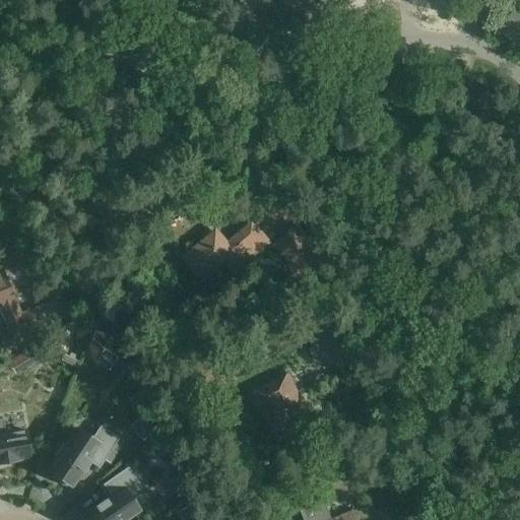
[(275,0),(290,28),(344,0),(275,0)]
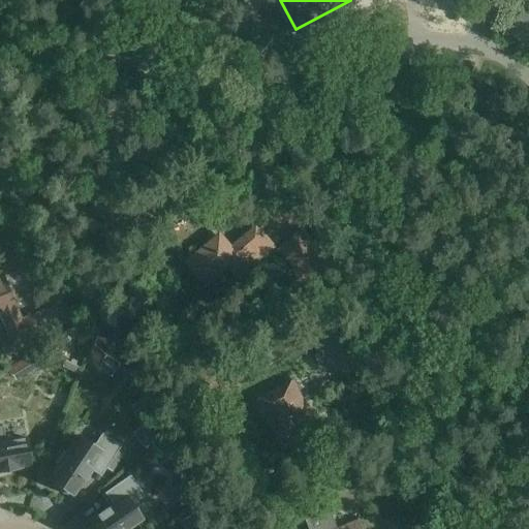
[(256,226),(229,249),(220,238),(189,263),(206,283),(227,266),(237,278),(274,247),(256,226)]
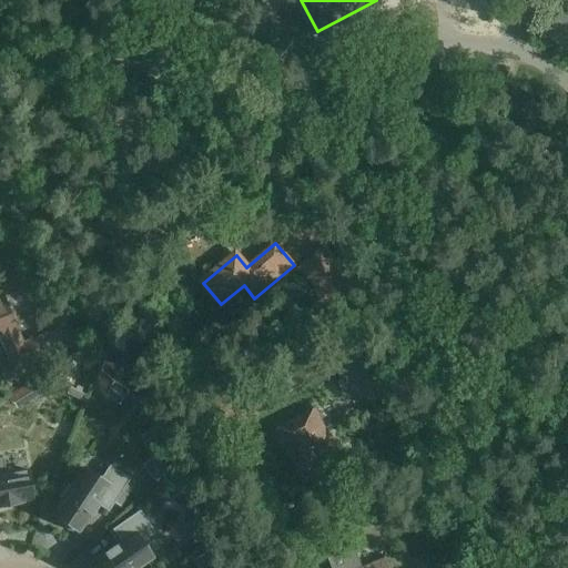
[(357,286),(344,270),(321,290),(334,306),(357,286)]
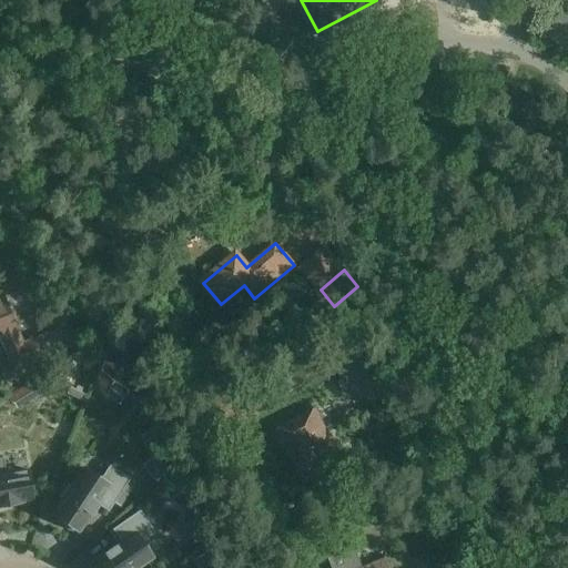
[(30,340),(18,344),(0,298),(0,338),(12,371),(38,361),(30,340)]
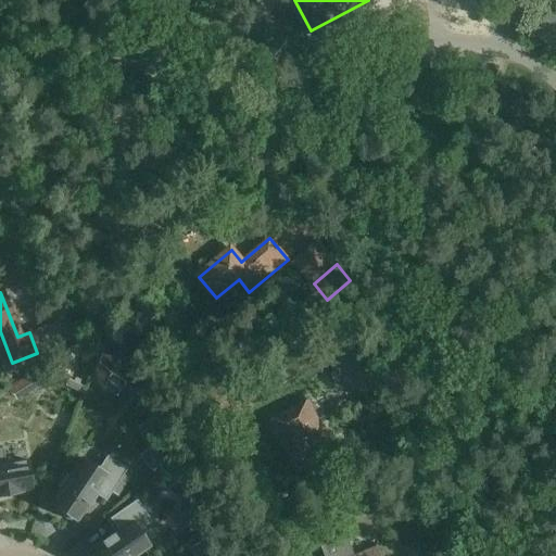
[(308,402),(268,421),(276,437),(280,434),(298,469),(333,451),(308,402)]
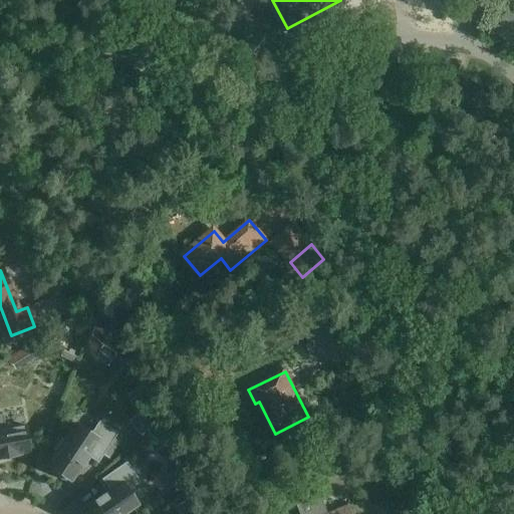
[(4,429),(1,415),(0,415),(0,458),(29,453),(23,426),(4,429)]
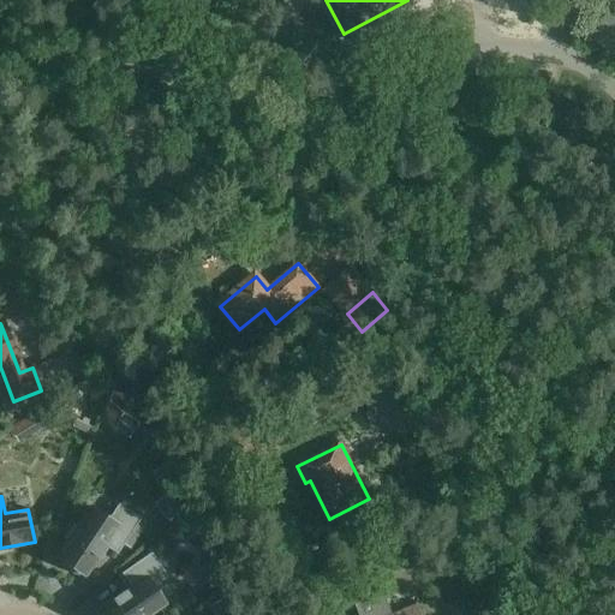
[(77,569),(85,575),(106,547),(118,554),(141,519),(119,503),(108,519),(90,507),(77,527),(73,524),(64,538),(69,541),(58,557),(63,561),(60,565),(75,574),(77,569)]
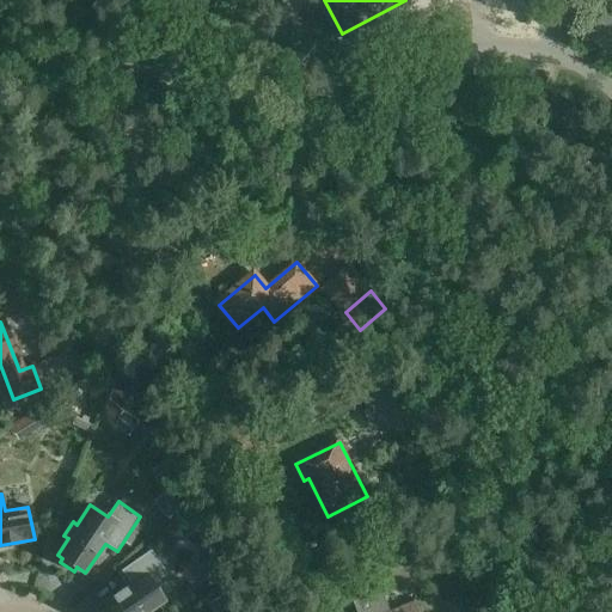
[(130,585),(96,607),(98,611),(148,611),(164,601),(152,585),(167,574),(151,550),(117,573),(117,574),(121,571),(130,585)]
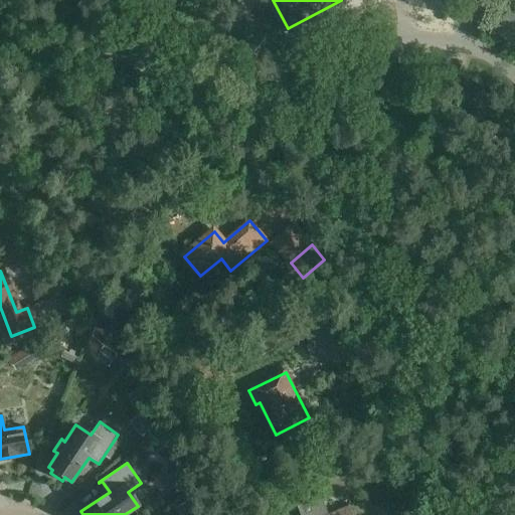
[(329,514),(321,496),(298,505),(301,514),(329,514)]
